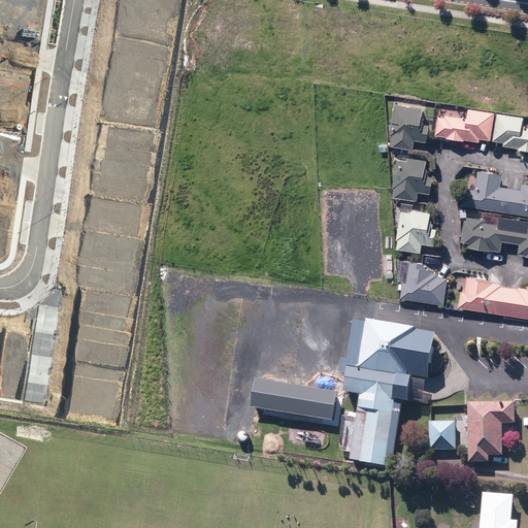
[(391,147),(413,152),(415,142),(425,144),(428,128),(420,127),(422,111),(394,107),(390,137),(392,137),(391,147)]
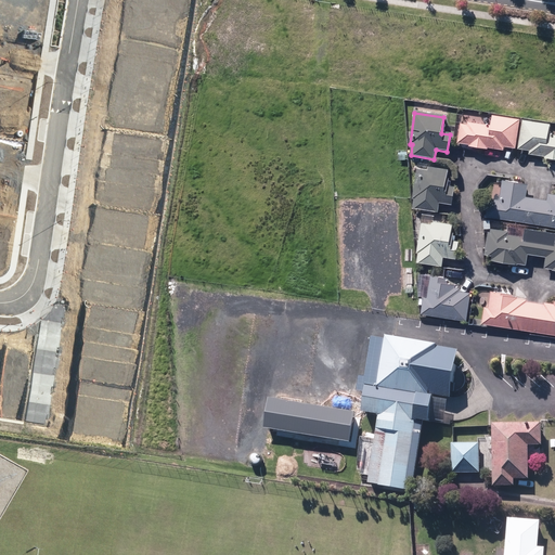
[(488,150),(503,152),(504,147),(515,149),(519,120),(493,116),(491,127),(481,125),(481,121),(473,119),(473,124),(467,123),(467,126),(461,125),(457,144),(469,146),(468,147),(488,151),(488,150)]
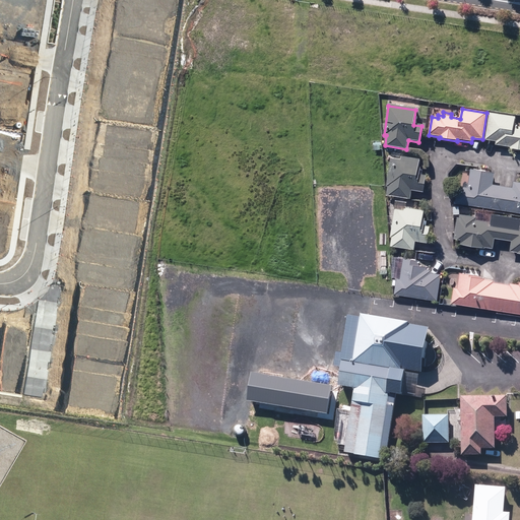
[(519,128),(514,127),(515,118),(490,114),(485,140),(497,142),(496,146),(510,148),(510,149),(519,150),(519,128)]
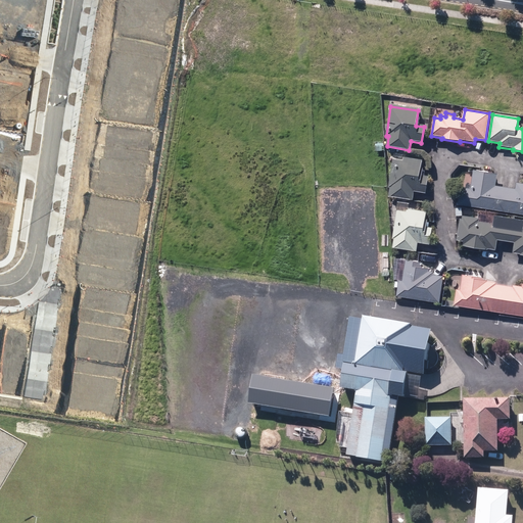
[(389,197),(413,200),(414,191),(426,193),(428,178),(420,177),(422,161),(402,158),(403,153),(396,152),(395,160),(393,160),(389,188),(390,188),(389,197)]
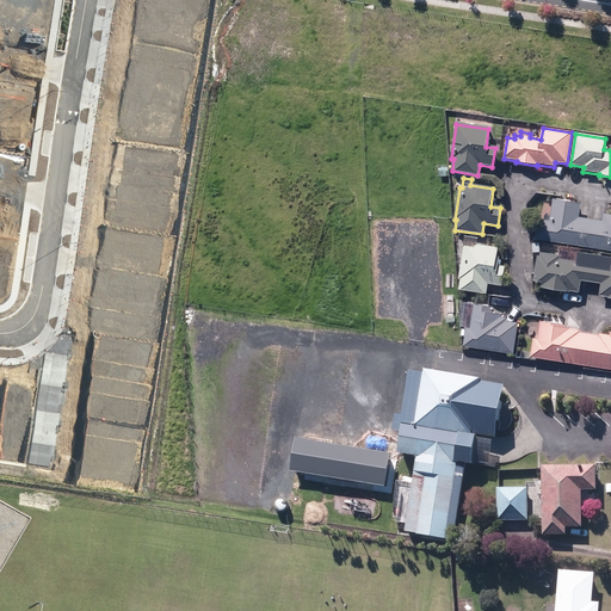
[(536,240),(610,251),(610,215),(604,215),(603,222),(579,218),(581,204),(553,199),(550,222),(538,221),(536,240)]
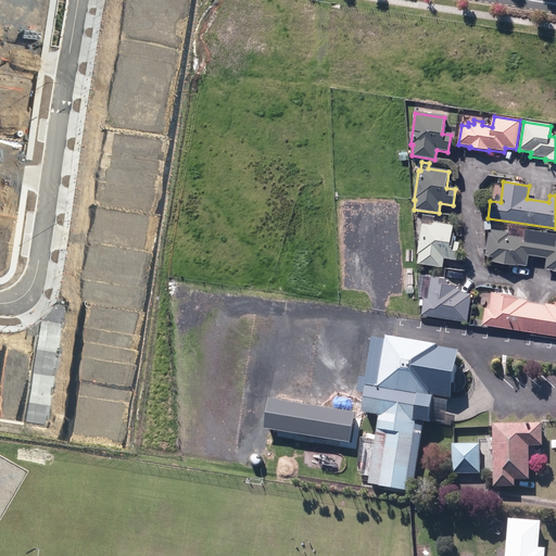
[(418,265),(443,268),(444,257),(457,260),(459,243),(451,242),(453,227),(433,224),(433,226),(422,225),(417,254),(419,254),(418,265)]
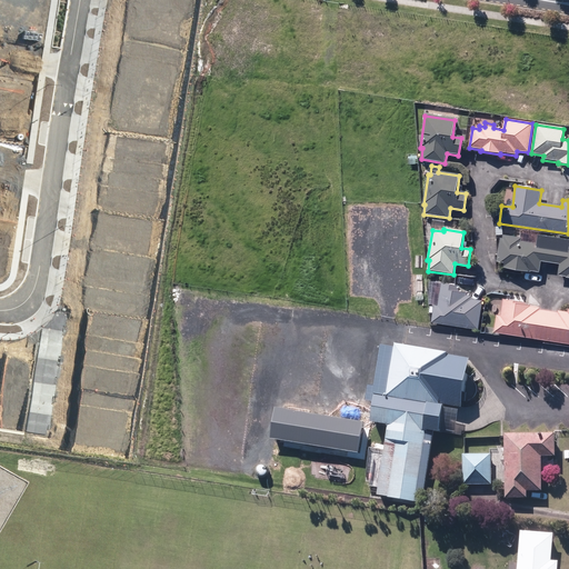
[(566,279),(568,278),(568,249),(568,250),(568,246),(568,240),(538,237),(537,245),(521,243),(521,240),(503,237),(502,240),(500,240),(497,263),(509,265),(508,270),(531,273),(531,271),(539,272),(541,262),(561,265),(559,276),(567,277),(566,279)]
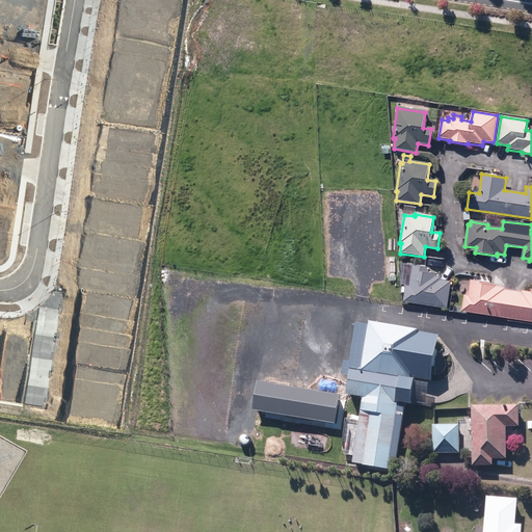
[(404,302),(447,310),(451,282),(441,281),(442,277),(435,276),(436,274),(428,273),(429,268),(413,266),(411,274),(405,273),(404,284),(409,284),(409,287),(406,287),(404,302)]
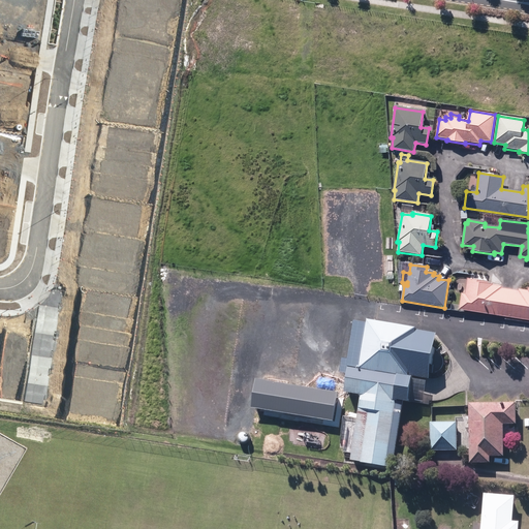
[(459,310),(528,320),(528,287),(528,288),(528,290),(519,289),(519,291),(502,288),(502,287),(493,285),(489,284),(489,282),(468,279),(466,294),(462,294),(459,310)]
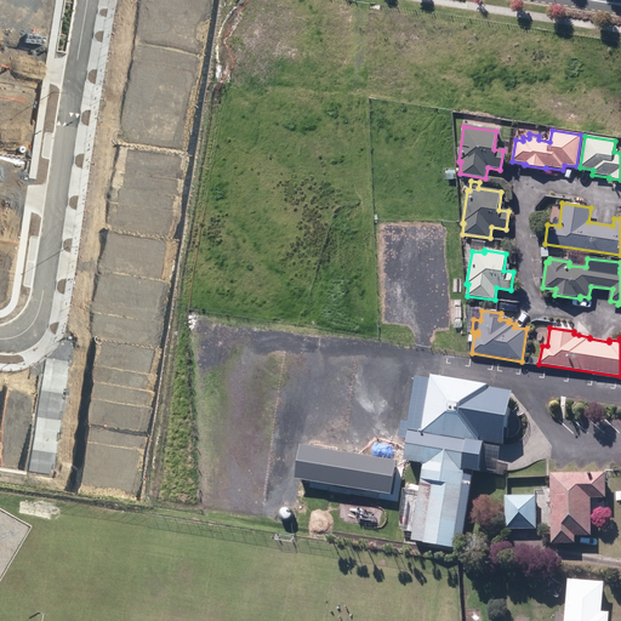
[(412,541),(461,548),(472,469),(478,471),(478,468),(496,471),(499,448),(482,445),(483,440),(503,444),(512,392),(486,388),(488,383),(431,375),(431,380),(415,377),(409,422),(402,421),(399,437),(406,438),(404,461),(423,463),(412,541)]
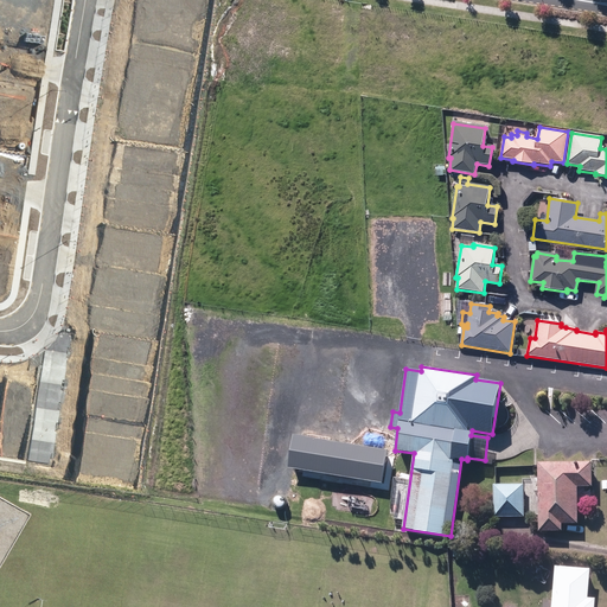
[(538,464),(540,531),(561,531),(561,524),(577,524),(576,506),(582,505),(582,498),(577,498),(576,487),(592,487),(590,462),(538,464)]
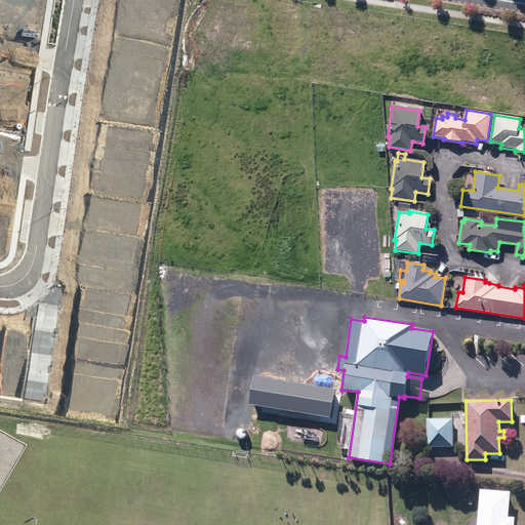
[(428,420),(428,447),(453,447),(452,419),(428,420)]
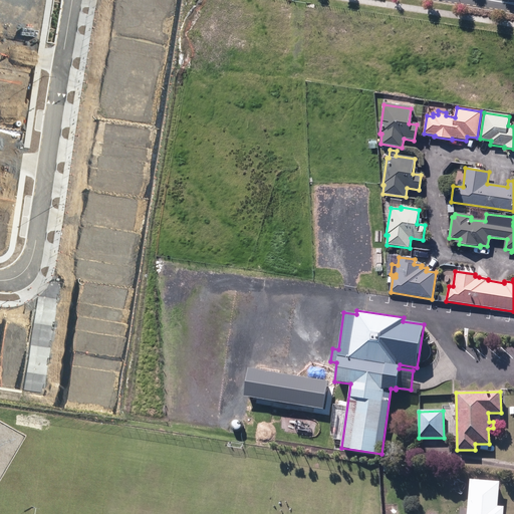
[(384,475),(392,475),(392,464),(383,464),(383,469),(382,469),(382,472),(384,472),(384,475)]
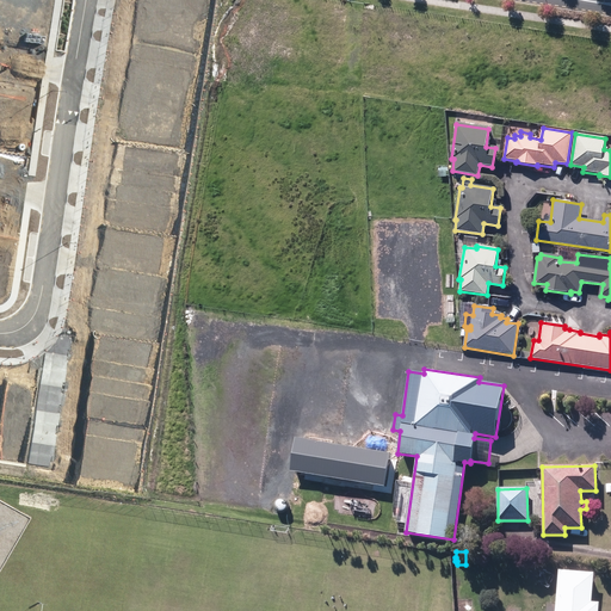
[(555,610),(598,610),(599,603),(592,603),(593,573),(559,571),(555,610)]
